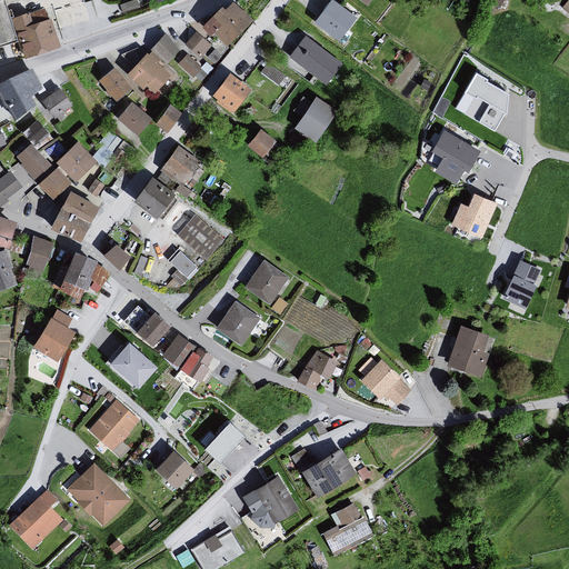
[(0,0),(0,47),(18,41),(11,20),(5,0),(0,0)]
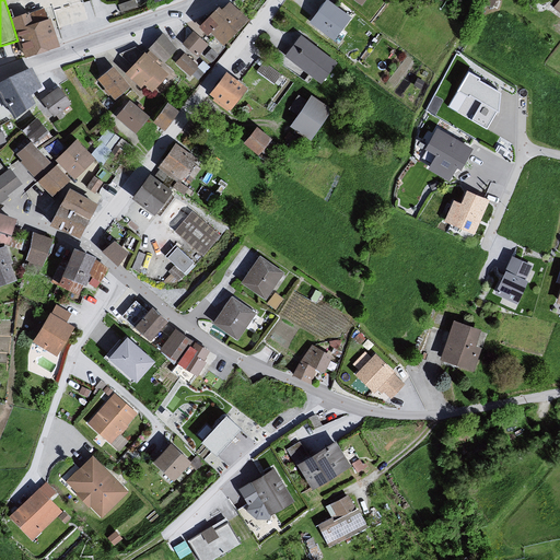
[(328,0),(327,0),(310,24),(335,43),(353,20),(328,0)]
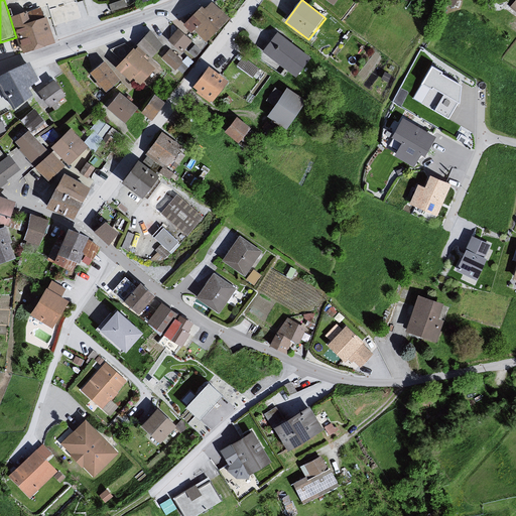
[(206,7),(184,26),(208,44),(232,19),(215,3),(209,10),(206,7)]
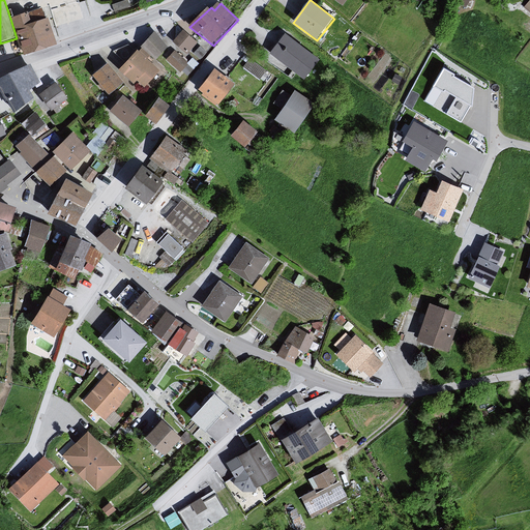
[(23,54),(54,43),(53,39),(41,8),(10,19),(17,38),(23,54)]
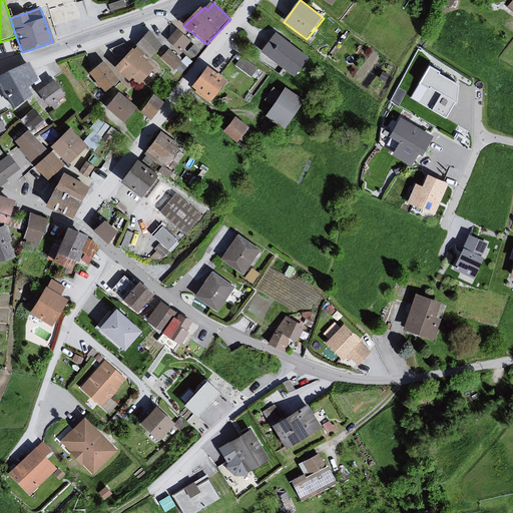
[(177,30),(167,43),(181,54),(190,42),(177,30)]
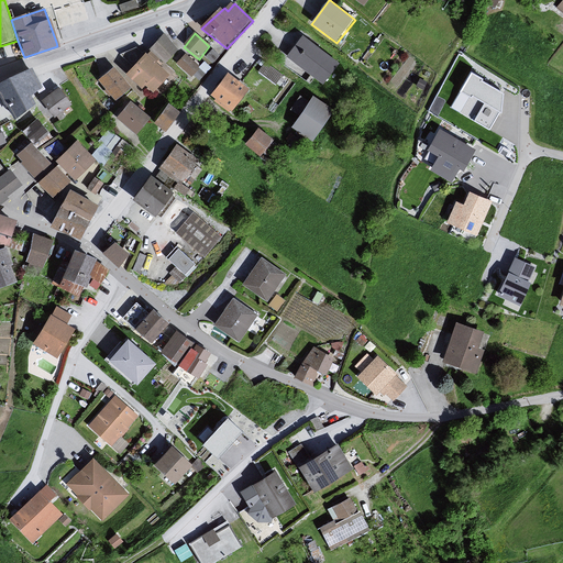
[(165,34),(151,50),(165,63),(176,50),(165,34)]
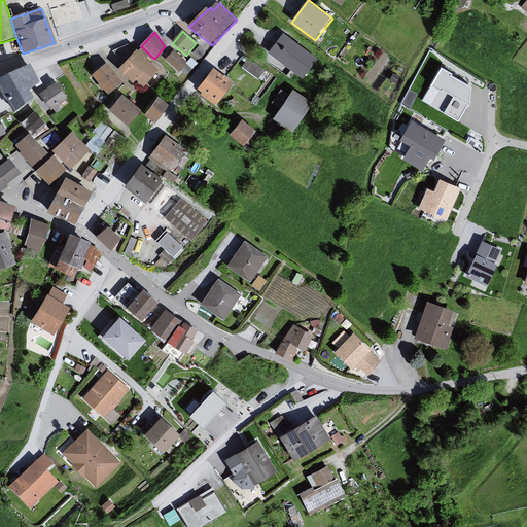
[(285,35),(268,56),(301,80),(317,62),(285,35)]
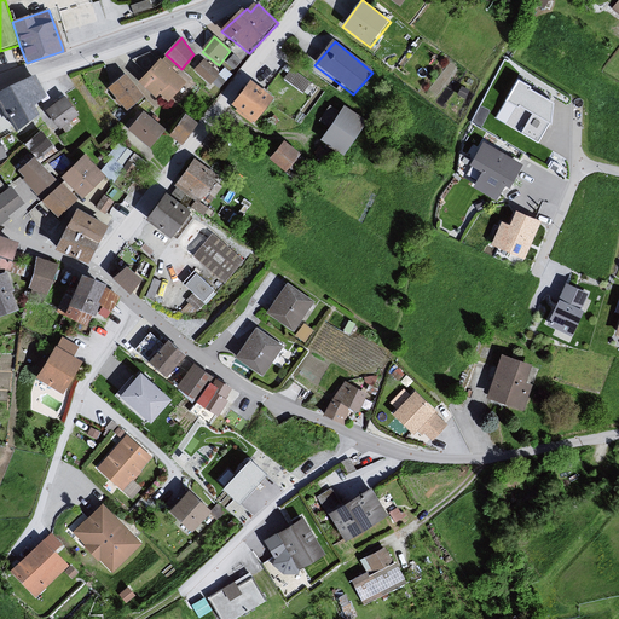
[(194,67),(209,81),(220,70),(204,56),(194,67)]
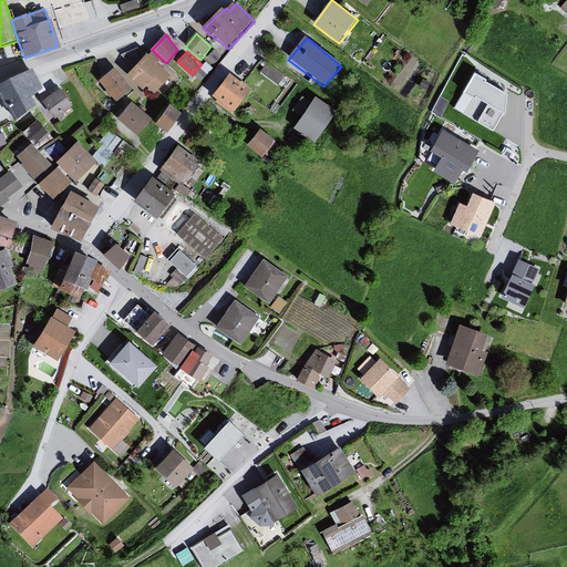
[(146,55),(129,75),(143,89),(147,84),(154,92),(168,76),(146,55)]
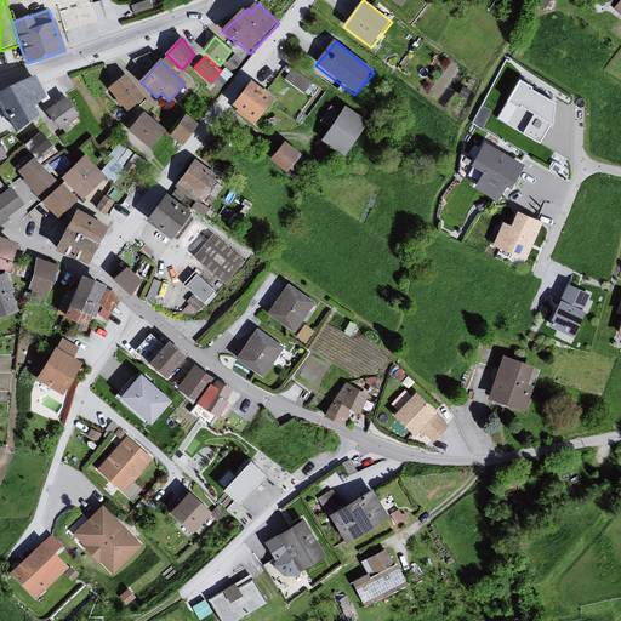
[(285,77),(302,89),(309,79),(292,66),(285,77)]
